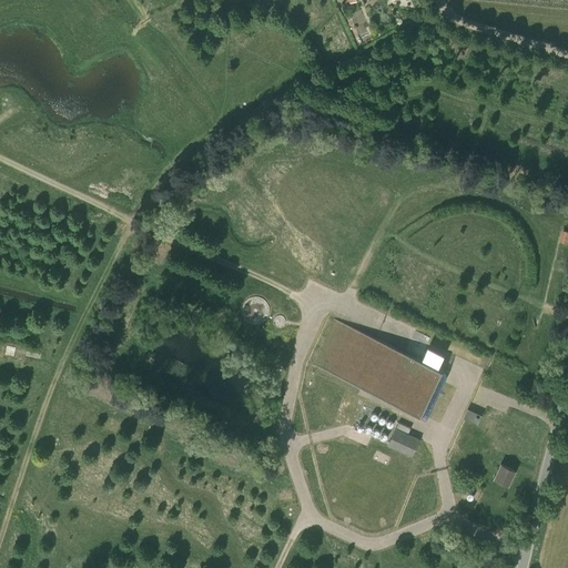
[(312,365),(424,416),(427,418),(448,373),(333,318),(312,365)]
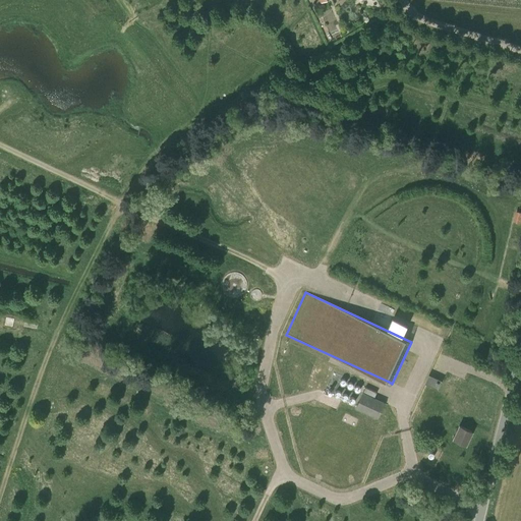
[(373,321),(389,327),(393,315),(378,310),(373,321)]
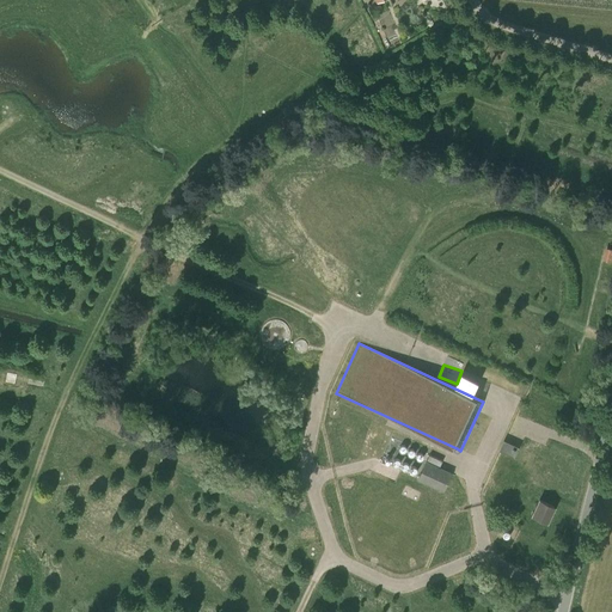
[(464,369),(458,385),(476,392),(482,378),(464,369)]
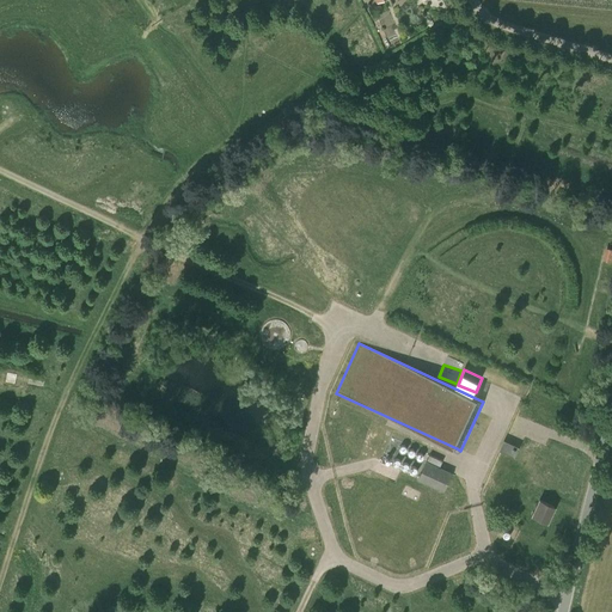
[(503,441),(500,450),(514,456),(518,447),(503,441)]
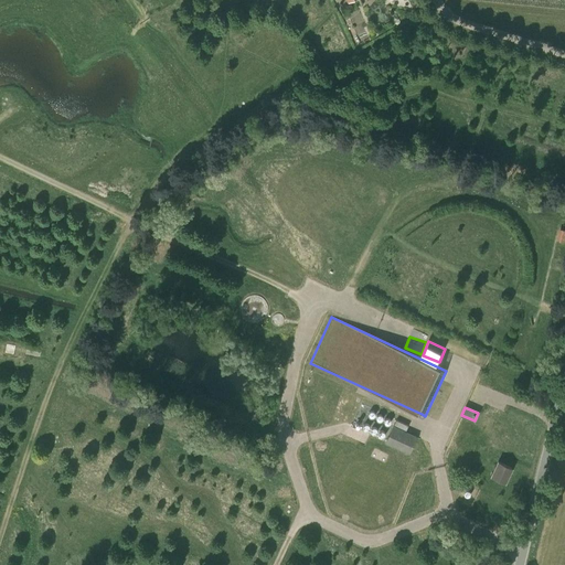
[(360,427),(385,437),(393,419),(366,409),(360,427)]
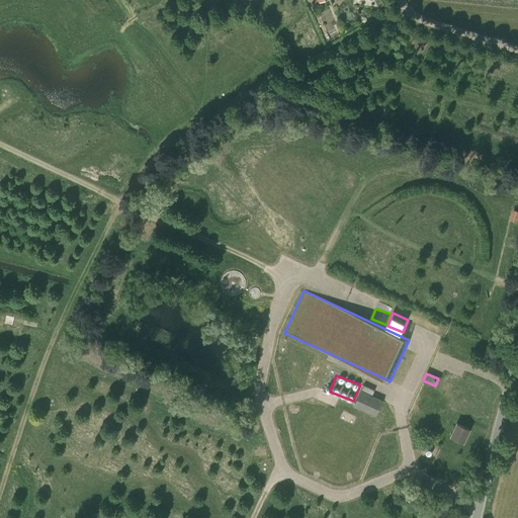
[(371,396),(373,390),(363,384),(354,405),(375,414),(381,401),(371,396)]
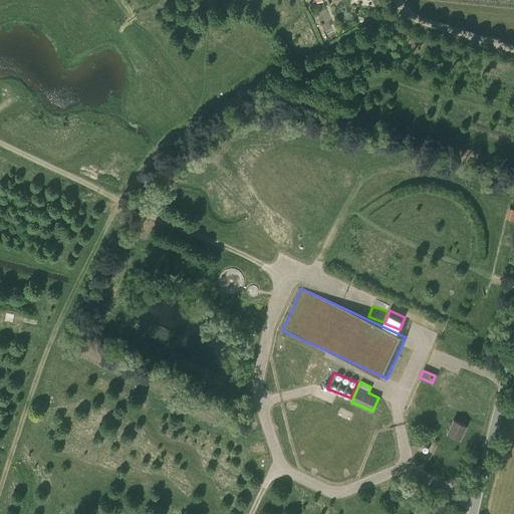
[(453,420),(448,432),(459,438),(465,426),(453,420)]
